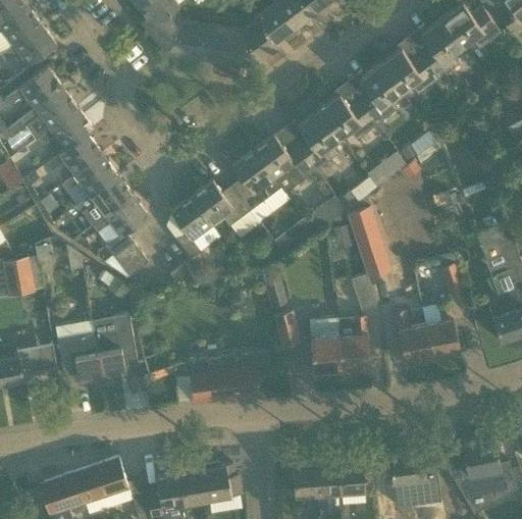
[(0,0),(0,21),(24,3),(21,0),(0,0)]
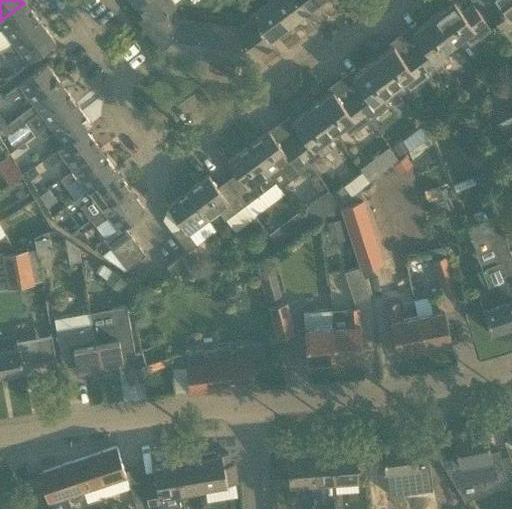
[(140,0),(134,5),(149,24),(170,9),(175,5),(171,0),(140,0)]
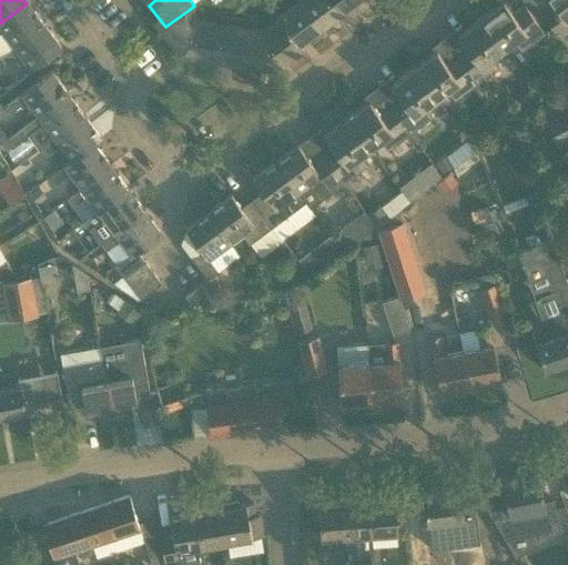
[(297,1),(296,0),(275,0),(267,7),(280,22),(281,22),(297,47),(298,46),(320,30),(297,1)]
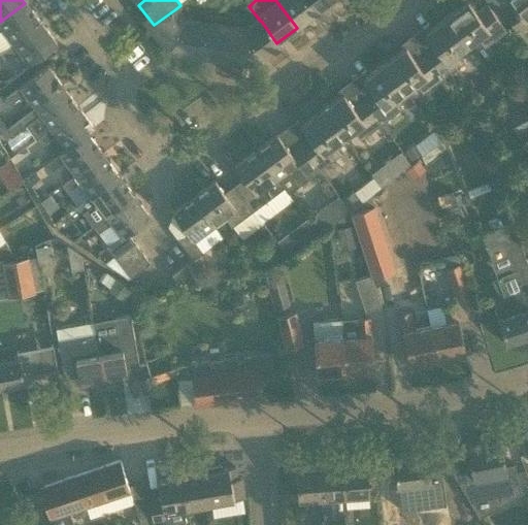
[(306,0),(277,0),(276,1),(297,28),(317,13),(306,0)]
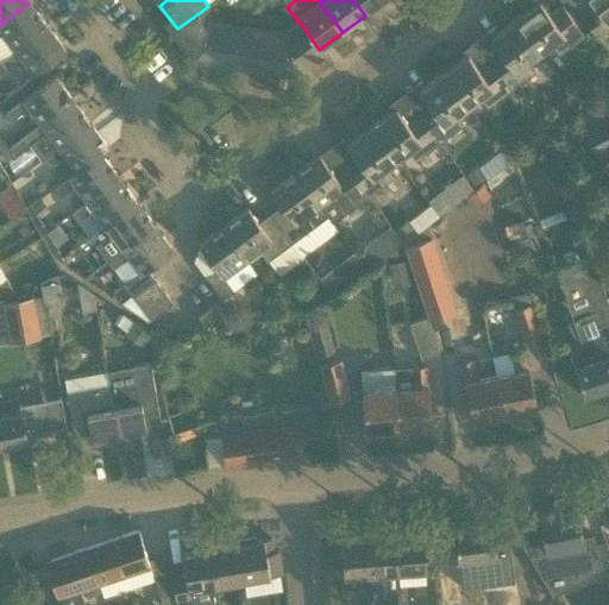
[(353,0),(365,16),(385,0),(353,0)]
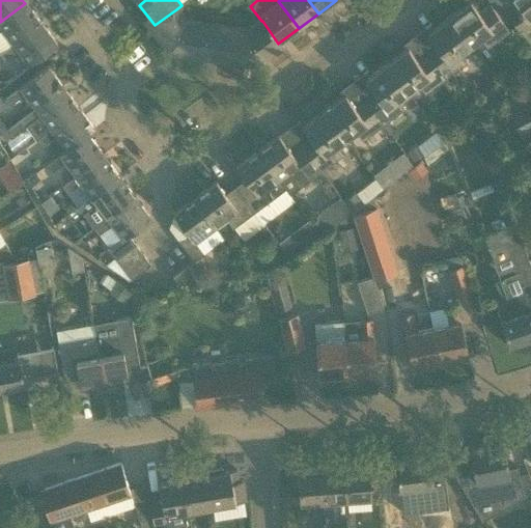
[(495,0),(497,2),(522,36),(530,28),(530,26),(527,21),(530,18),(530,0),(499,0),(498,1),(496,0),(495,0)]
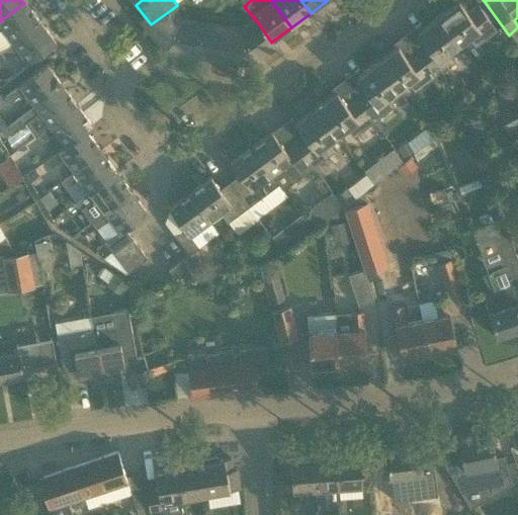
[(24,3),(0,21),(0,32),(3,30),(12,44),(39,23),(24,3)]
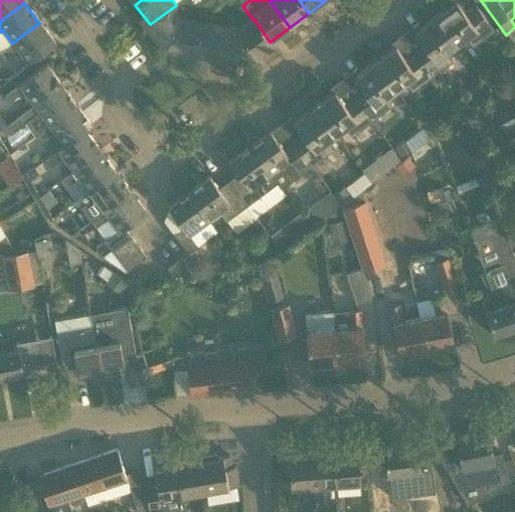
[(456,4),(436,19),(456,46),(466,38),(473,48),(494,32),(475,7),(465,15),(464,13),(464,12),(463,12),(456,4)]
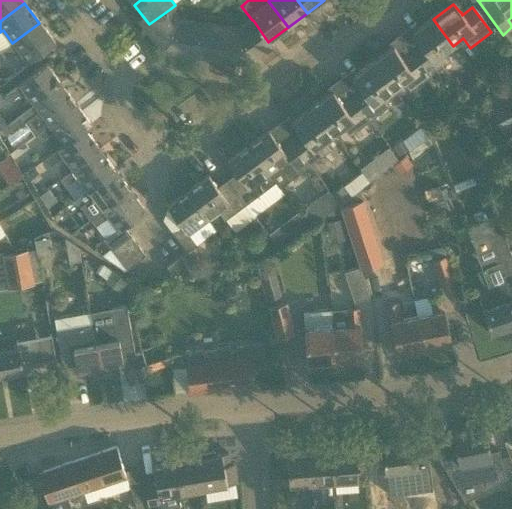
[(149,24),(143,29),(162,54),(180,22),(170,9),(149,24)]
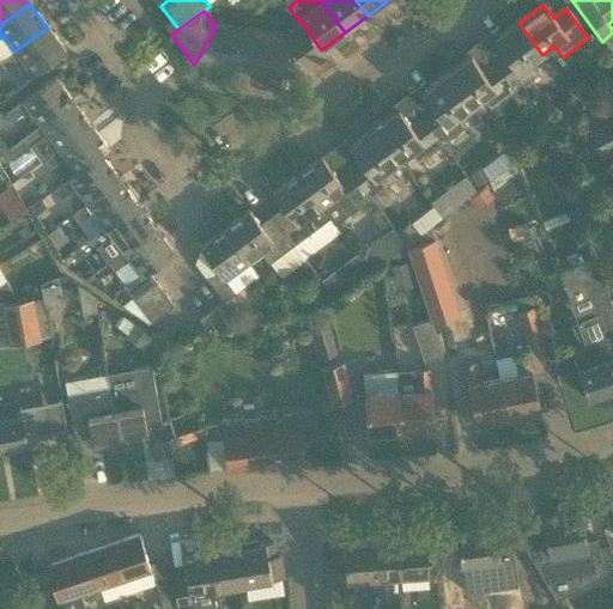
[(530,64),(542,55),(519,23),(493,41),(502,52),(501,52),(502,53),(503,53),(504,55),(492,64),(514,93),(539,74),(530,64)]
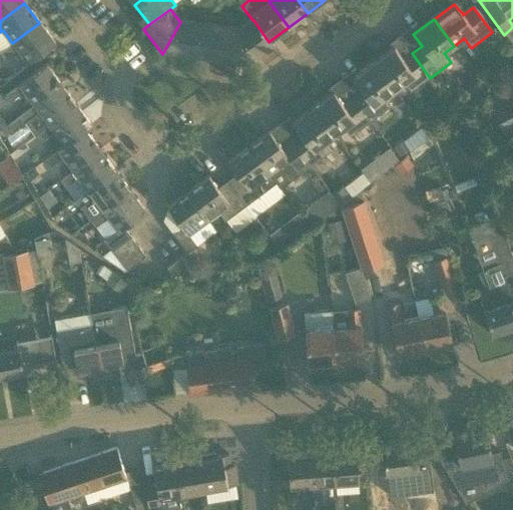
[(253,20),(252,20),(238,30),(248,66),(274,47),(270,41),(269,42),(253,20)]
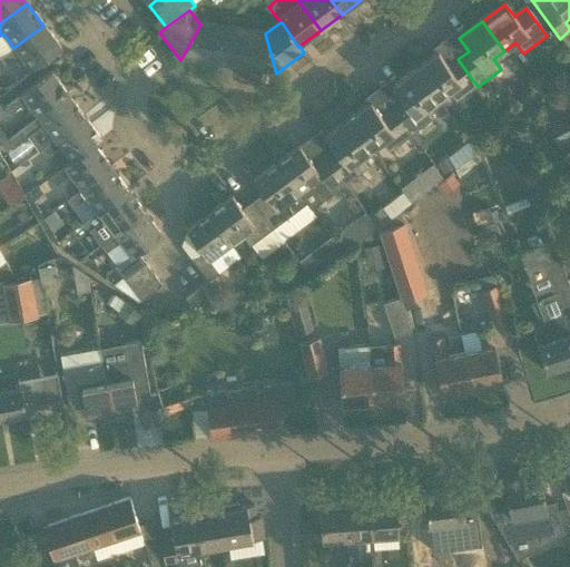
[(217,27),(200,25),(180,60),(212,65),(217,27)]
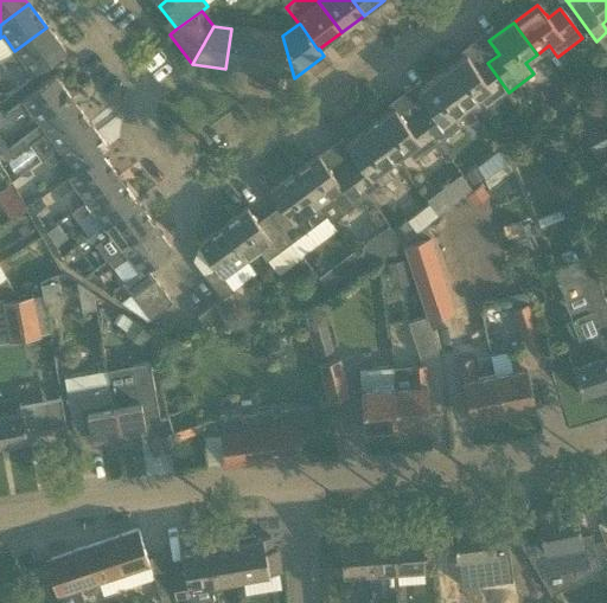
[(46,27),(14,51),(0,62),(0,64),(6,71),(21,59),(33,75),(64,52),(46,27)]
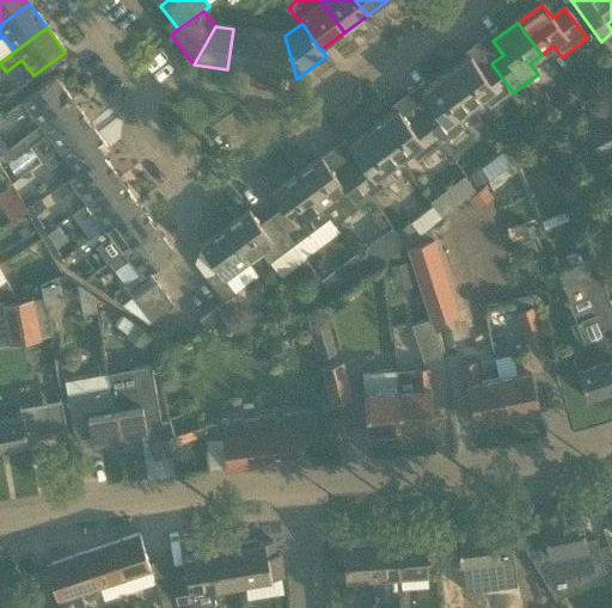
[(227,69),(262,74),(268,34),(233,29),(227,69)]
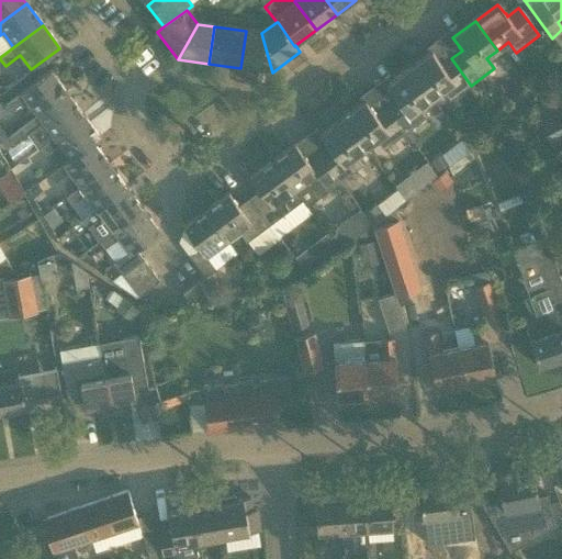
[(246,31),(240,68),(272,73),(261,33),(246,31)]
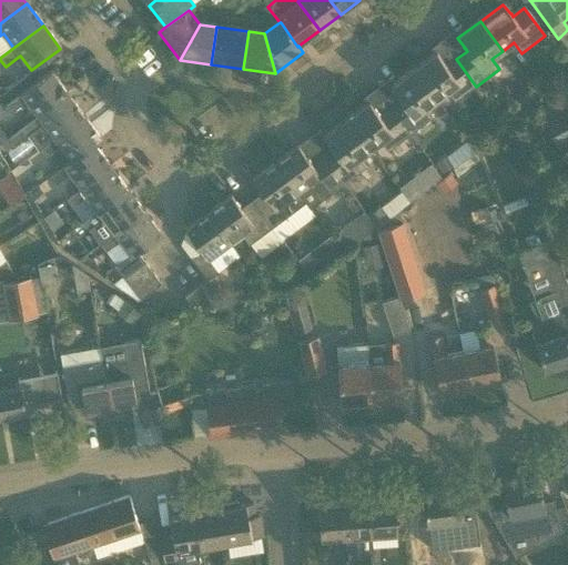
[(436,53),(414,71),(436,101),(446,93),(454,103),(476,87),(456,59),(446,67),(444,64),(445,64),(444,63),(436,53)]
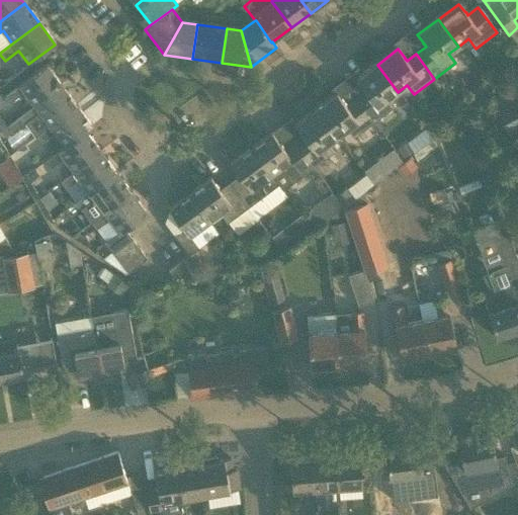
[(398,92),(377,65),(356,80),(363,89),(362,89),(363,90),(365,92),(355,99),(373,123),(394,108),(386,99),(398,92)]
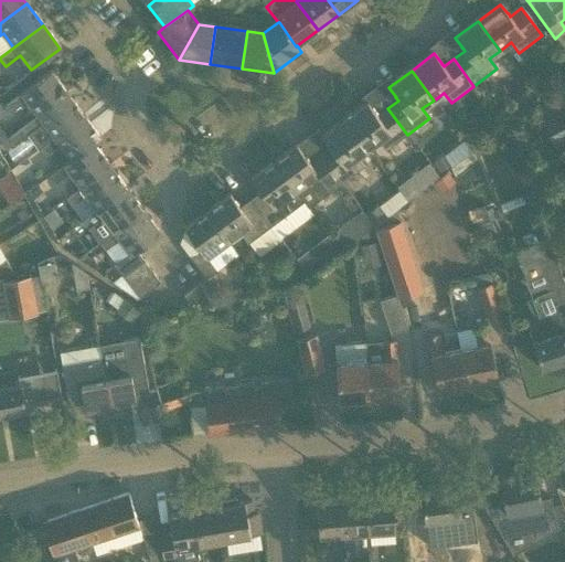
[(25,103),(36,118),(67,95),(50,72),(7,106),(12,114),(25,103)]
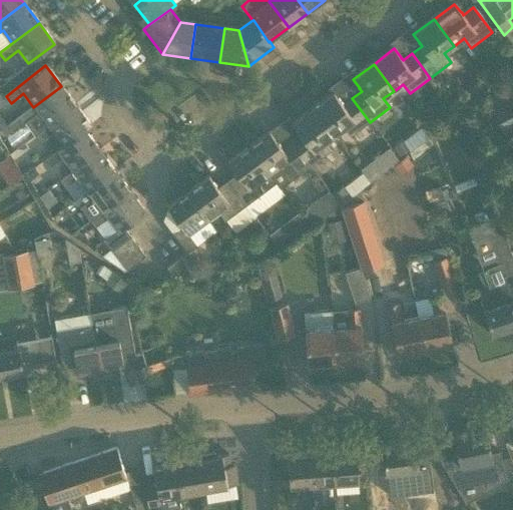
[(66,93),(61,86),(33,107),(7,126),(12,133),(13,133),(25,124),(35,137),(36,136),(76,106),(67,94),(68,94),(67,92),(66,93)]
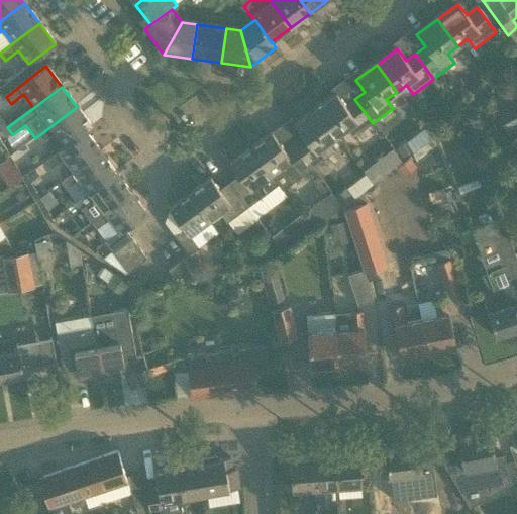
[(507,137),(516,131),(516,93),(492,107),(507,137)]
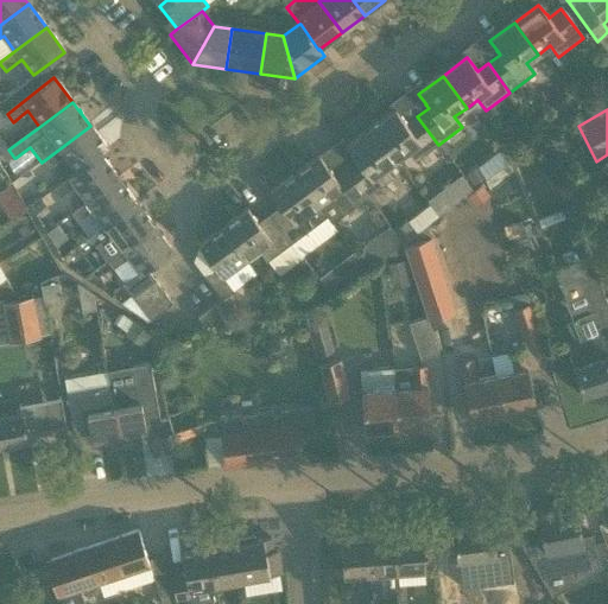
[(438,145),(417,116),(405,125),(404,122),(405,122),(404,121),(403,121),(396,110),(371,129),(394,161),(405,153),(413,164),(438,145)]
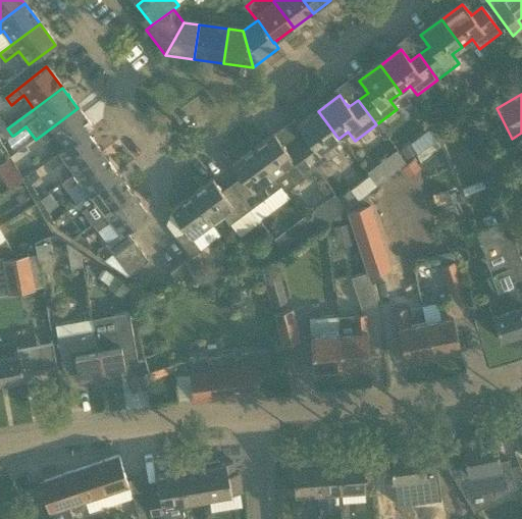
[(83,115),(77,108),(37,139),(42,146),(55,137),(65,150),(87,135),(93,130),(84,116),(85,116),(84,115),(83,115)]
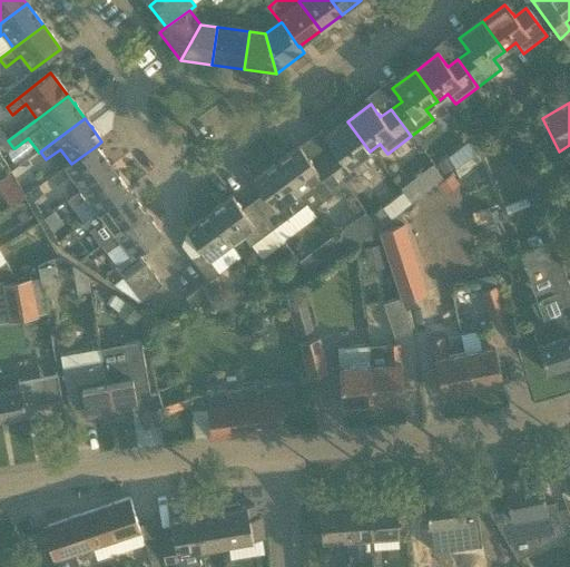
[(370,152),(347,121),(325,138),(332,148),(332,149),(332,150),(333,149),(334,152),(324,159),(344,186),(366,169),(360,159),(370,152)]
